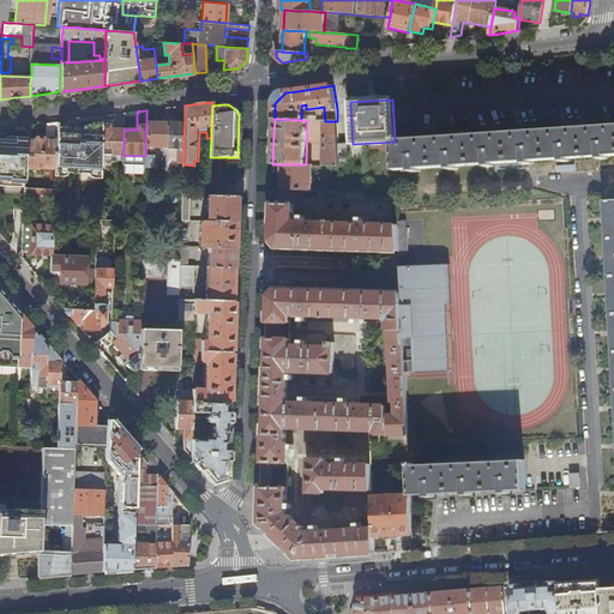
[(68,127),(56,126),(55,157),(55,169),(54,178),(62,178),(64,175),(65,175),(66,174),(66,169),(90,169),(90,173),(100,173),(100,155),(101,142),(102,126),(102,120),(78,122),(76,124),(76,125),(74,136),(68,136),(68,127)]
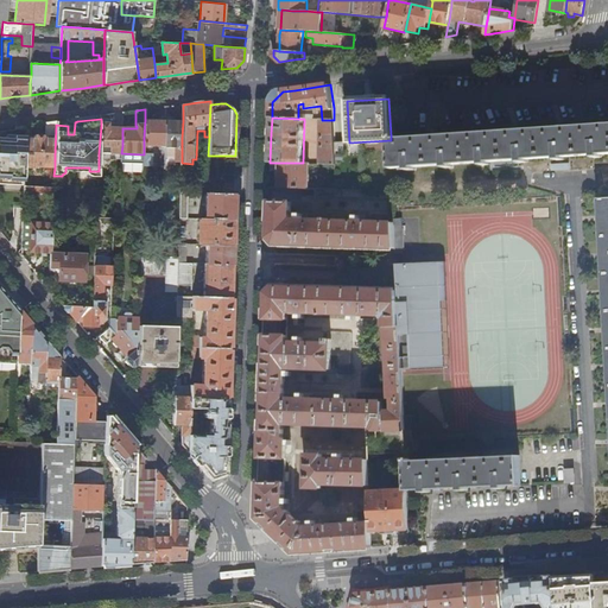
[(165,121),(145,120),(144,138),(144,146),(164,146),(165,121)]
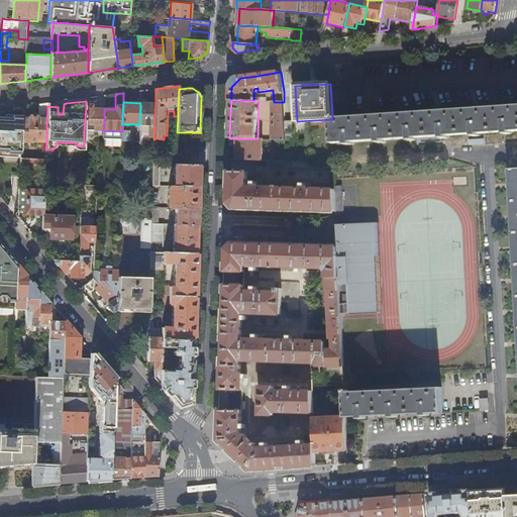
[(286,140),(284,102),(274,102),(271,102),(271,109),(274,109),(273,139),(286,140)]
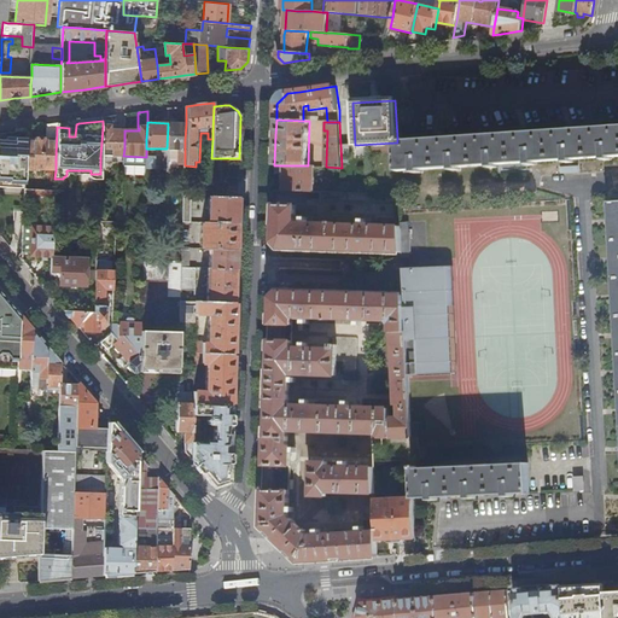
[(57,123),(46,126),(46,140),(36,140),(35,141),(27,141),(27,156),(27,170),(39,172),(39,170),(56,170),(56,158),(57,127),(57,123)]
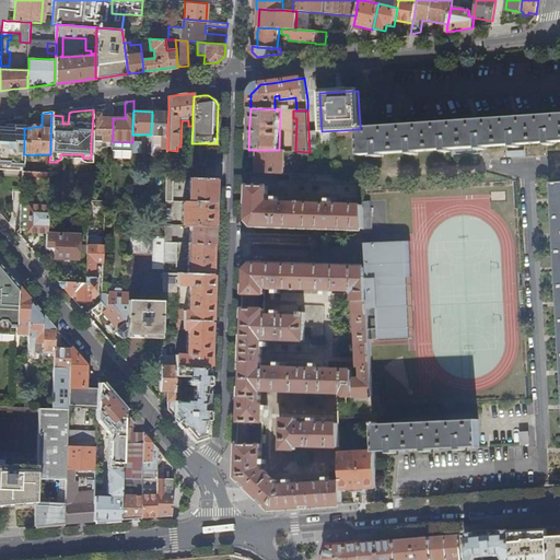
[(151,135),(151,136),(161,136),(161,144),(160,155),(167,156),(167,150),(167,127),(168,112),(152,112),(151,135)]
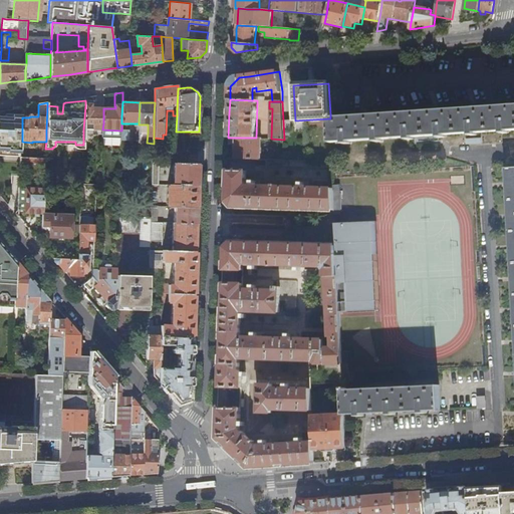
[(86,104),(85,105),(84,118),(83,130),(102,130),(103,123),(103,108),(91,108),(91,105),(90,104),(86,104)]
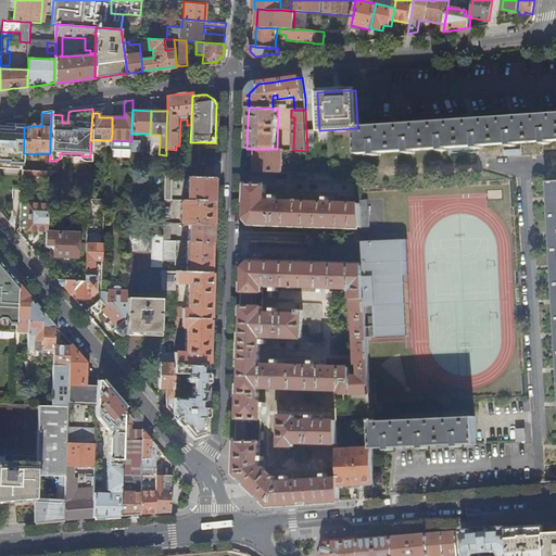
[(555,113),(536,115),(504,117),(472,119),(440,122),(408,124),(373,126),(363,127),(363,124),(357,124),(358,154),(374,153),(374,156),(380,155),(380,153),(407,151),(407,154),(414,153),(414,151),(441,149),(441,151),(447,151),(447,148),(476,147),(476,149),(482,149),(482,146),(509,144),(509,147),(517,147),(516,143),(543,142),(544,144),(551,143),(551,141),(555,140),(555,113)]
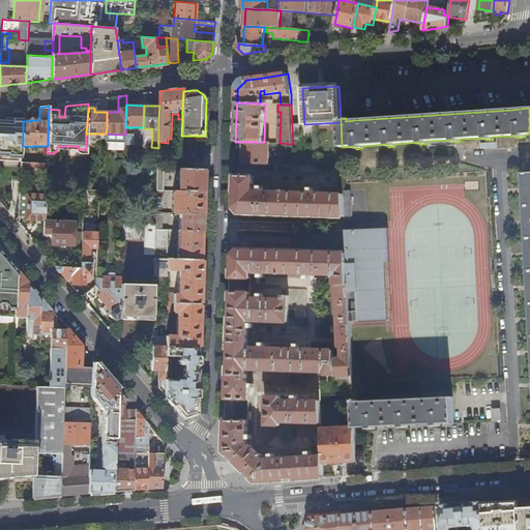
[(0,113),(0,160),(8,162),(9,158),(22,158),(23,146),(23,134),(23,121),(24,112),(13,113),(0,113)]
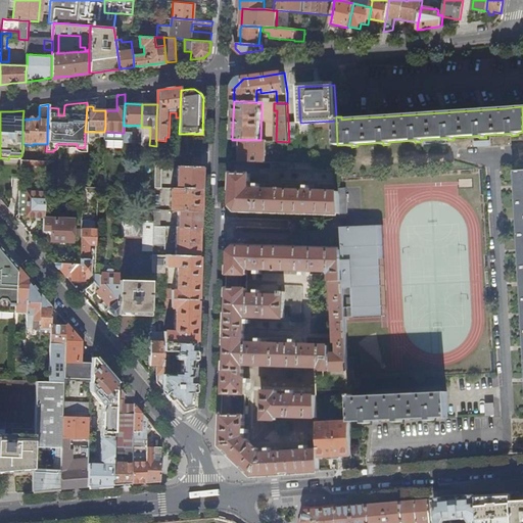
[(240,161),(256,161),(266,162),(266,161),(266,141),(260,140),(240,140),(240,161)]
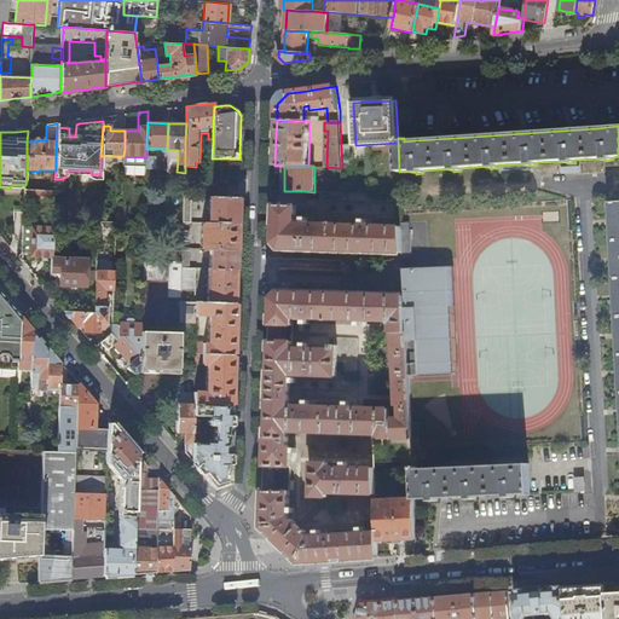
[(55,191),(25,190),(25,204),(55,204),(55,191)]
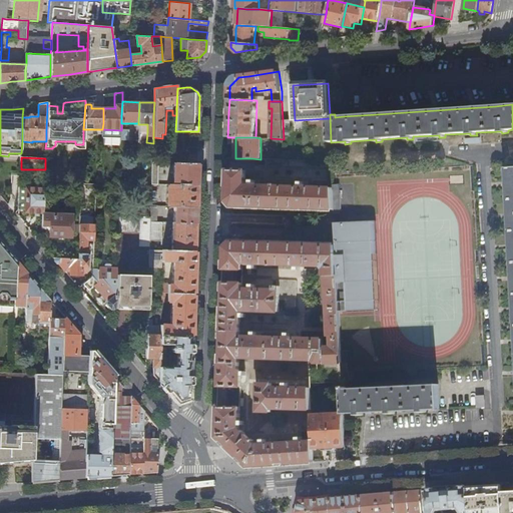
[(332,167),(332,161),(285,159),(261,158),(261,159),(251,158),(251,165),(262,165),(262,164),(332,167)]
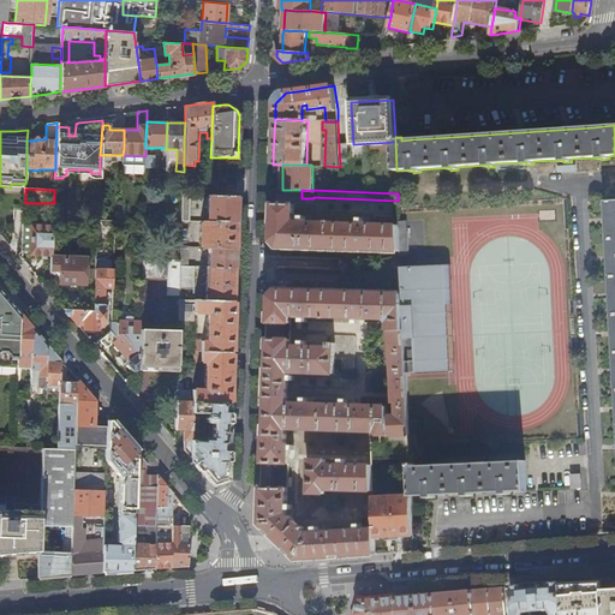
[(237,197),(209,196),(208,196),(207,222),(236,222),(236,212),(237,197)]
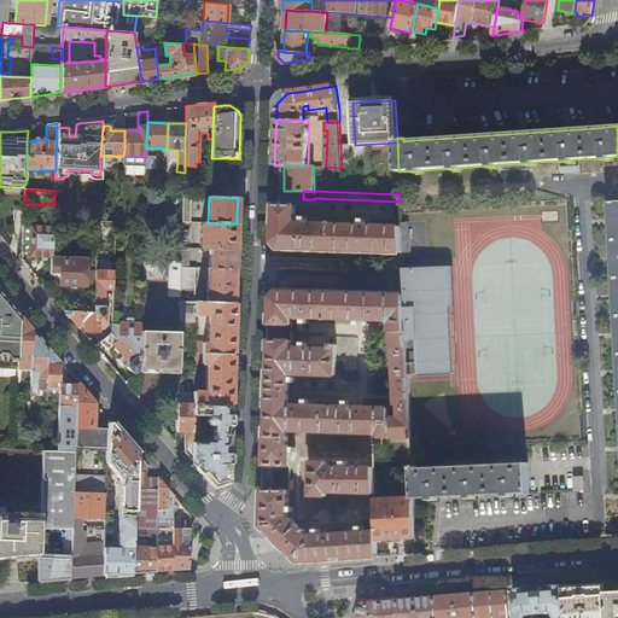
[(280,249),(402,254),(401,227),(373,226),(373,220),(362,219),(361,225),(333,225),(333,222),(331,222),(331,225),(315,223),(315,217),(302,217),(302,223),(296,222),(297,205),(285,205),(283,203),(278,203),(275,204),(273,204),(273,221),(272,240),(280,249)]
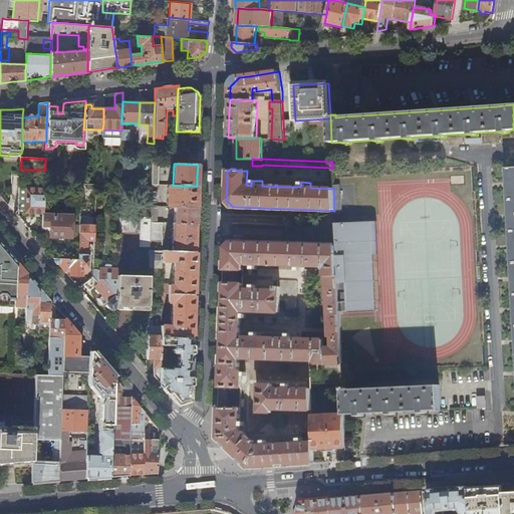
[(96,185),(81,184),(80,192),(95,193),(96,185)]
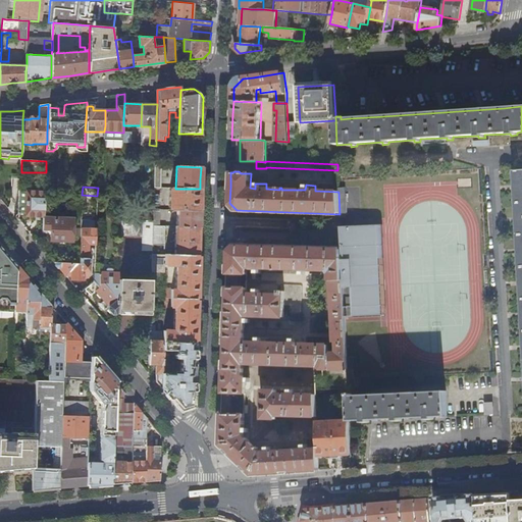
[(199,203),(200,189),(175,189),(173,188),(169,188),(168,210),(176,210),(199,211),(199,203)]
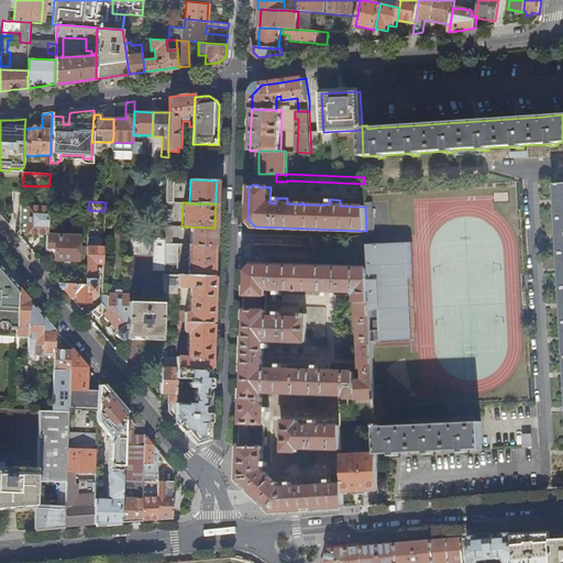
[(366,231),(367,235),(375,236),(373,205),(365,206),(365,207),(366,231)]
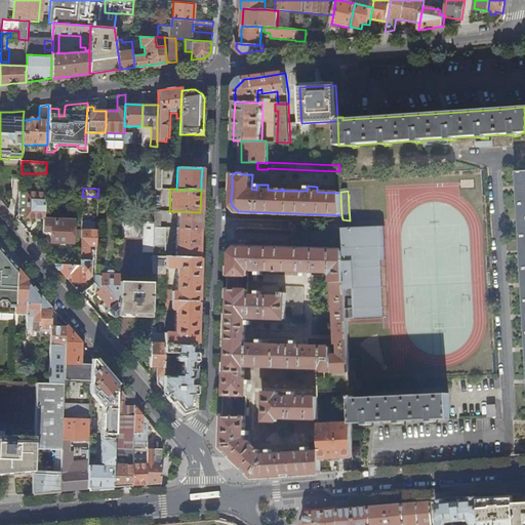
[(27,193),(26,213),(26,217),(44,218),(45,193),(27,192),(27,193)]
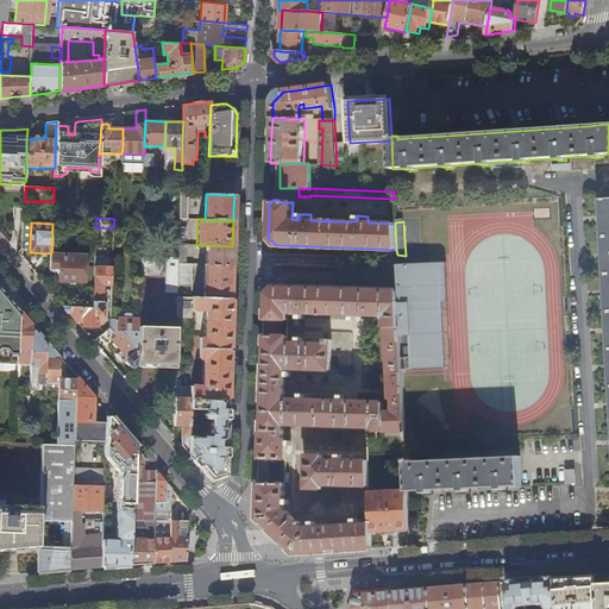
[(232,256),(232,246),(206,245),(206,264),(206,265),(232,265),(232,256)]
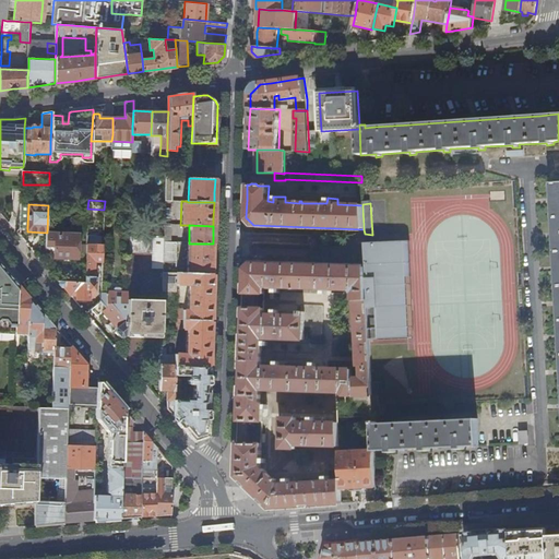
[(47,233),(46,247),(55,247),(54,258),(55,259),(78,260),(78,258),(86,258),(86,245),(79,245),(79,234),(47,233)]
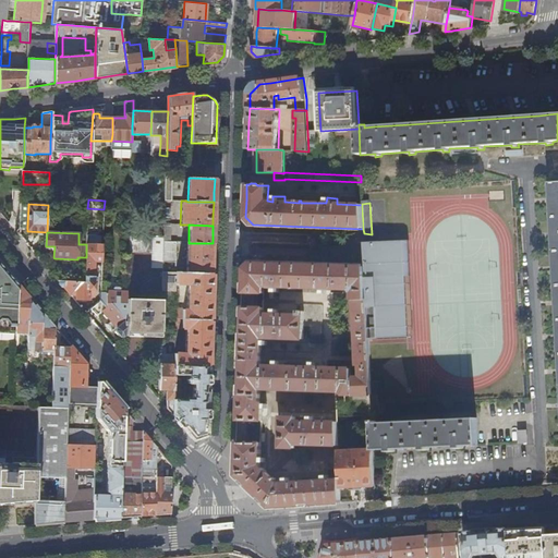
[(86,235),(86,239),(89,239),(89,244),(102,245),(102,235),(86,235)]
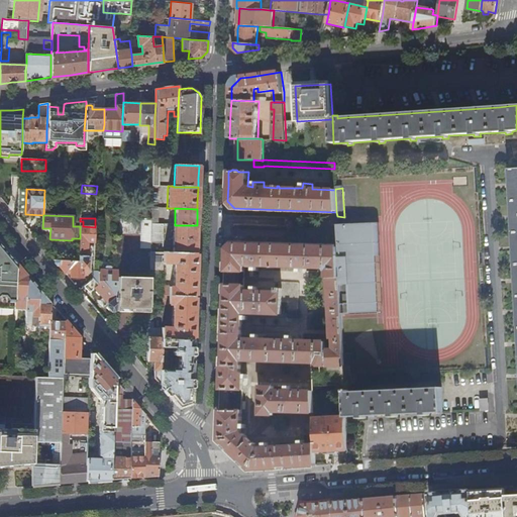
[(137,218),(119,218),(118,233),(139,234),(138,248),(150,248),(150,242),(150,223),(151,219),(137,218)]
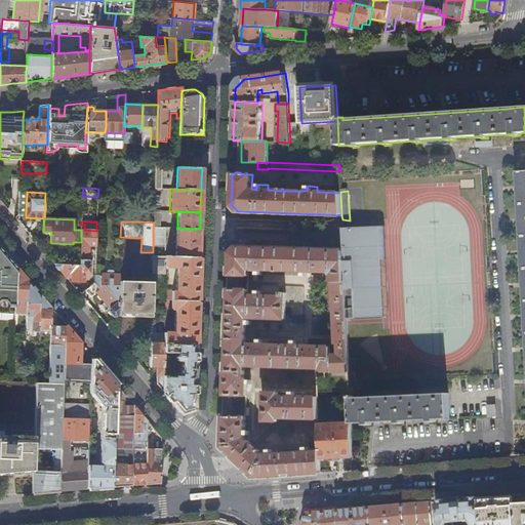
[(80,266),(55,265),(66,277),(72,278),(71,279),(74,282),(81,282),(84,280),(84,279),(88,279),(88,266),(88,261),(89,246),(96,247),(96,231),(84,230),(84,225),(81,225),(81,230),(81,242),(80,266)]
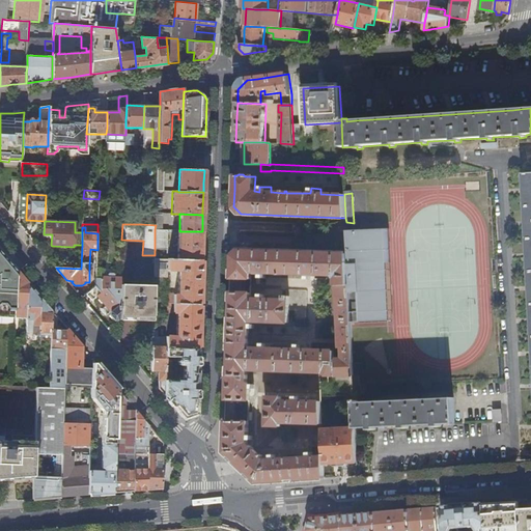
[(167,249),(167,230),(161,230),(155,229),(155,249),(167,249)]
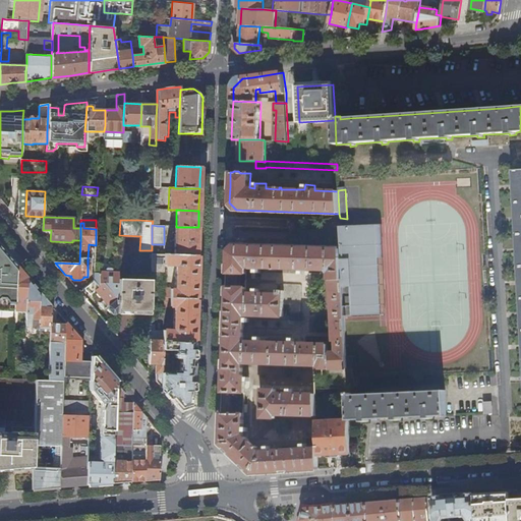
[(383,225),(340,227),(341,249),(344,297),(345,315),(382,313),(379,256),(384,256),(383,237),(381,237),(381,233),(383,233),(383,225)]
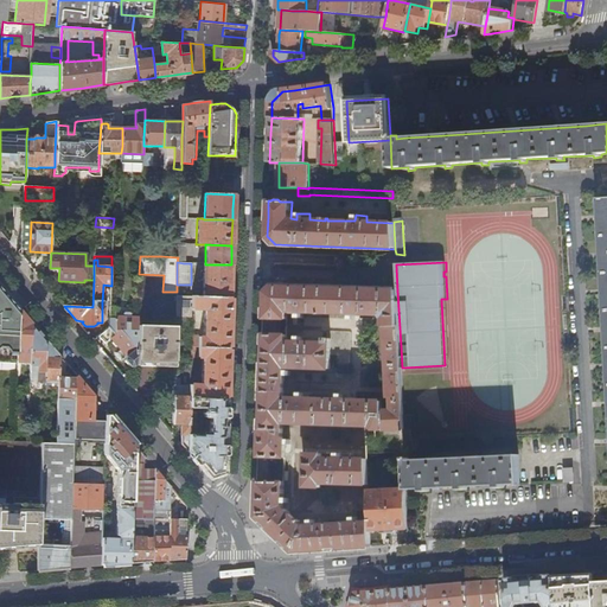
[(230,283),(231,264),(205,264),(205,263),(203,263),(203,296),(230,298),(230,283)]
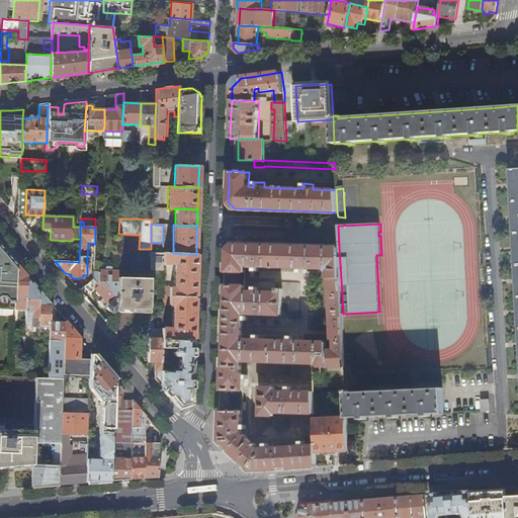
[(4,250),(0,244),(0,314),(14,315),(15,310),(17,264),(4,250)]
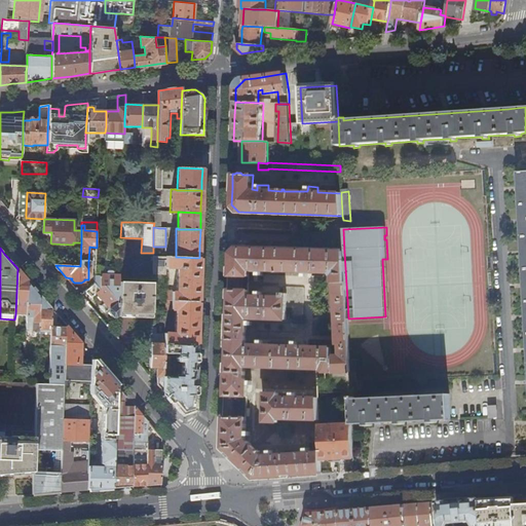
[(224,421),(224,430),(223,448),(254,479),(278,477),(322,474),(321,460),(320,437),(320,430),(309,430),(309,447),(301,448),(301,453),(295,454),(282,454),(272,455),(272,450),(263,450),(263,455),(262,455),(260,453),(261,452),(260,451),(259,452),(249,442),(251,440),(251,430),(246,430),(247,416),(250,416),(251,409),(248,408),(248,388),(253,388),(253,380),(249,380),(249,381),(246,381),(246,368),(323,370),(325,373),(333,373),(350,373),(350,361),(348,318),(347,300),(345,259),(344,252),(275,249),(238,248),(237,248),(230,255),(225,381),(224,421)]
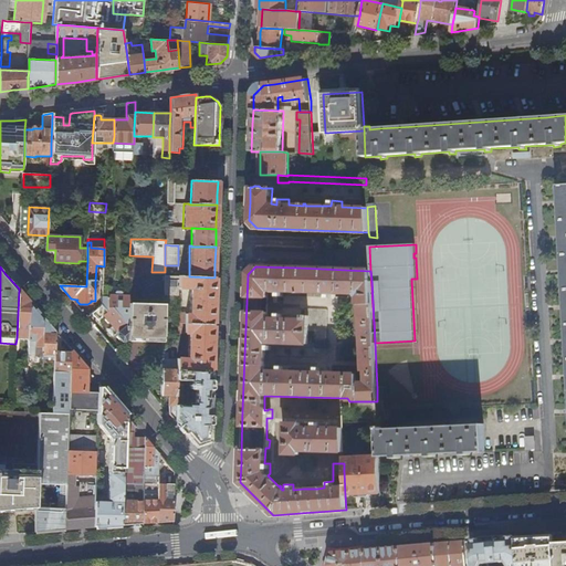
[(165,276),(164,295),(178,295),(179,289),(179,276),(165,276)]
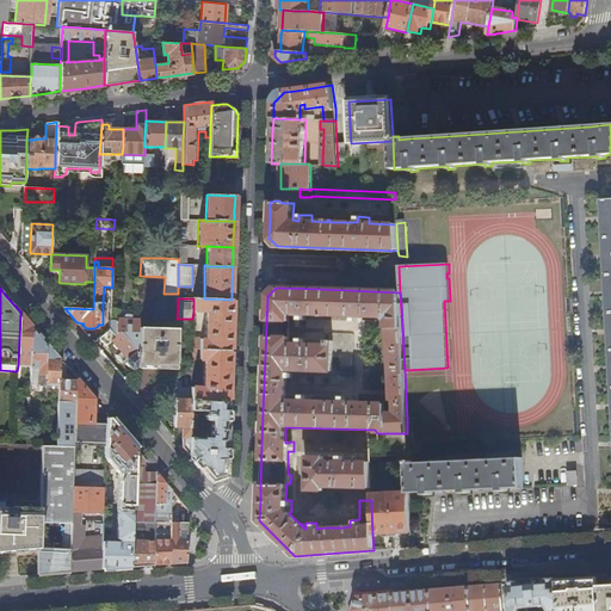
[(230,322),(232,300),(204,298),(193,298),(193,312),(205,312),(204,339),(192,339),(192,350),(229,351),(230,322)]
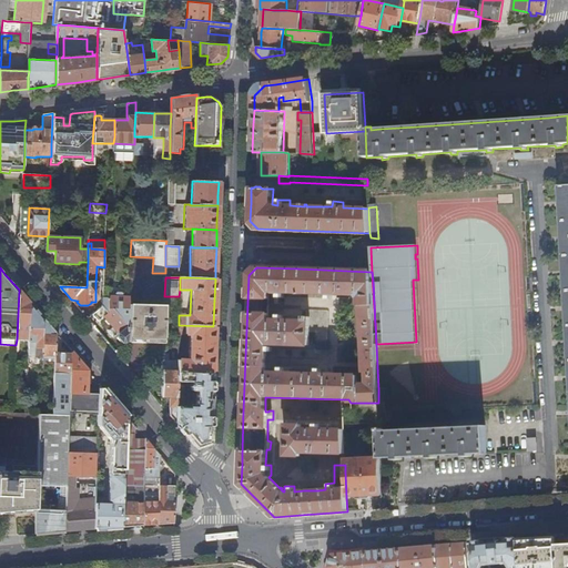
[(29,340),(31,304),(27,298),(19,290),(17,340),(29,340)]
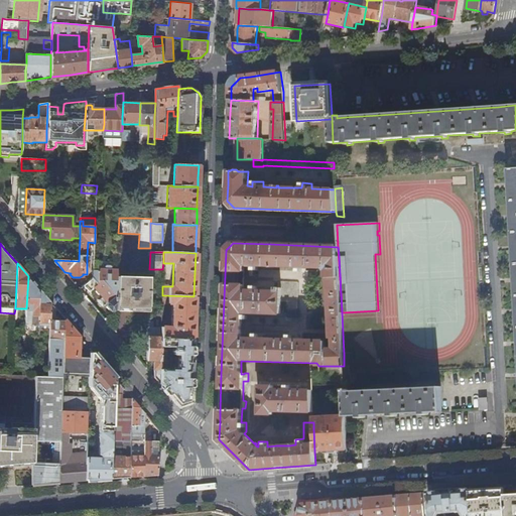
[(93,278),(85,285),(90,291),(94,288),(107,304),(107,306),(112,311),(115,312),(116,310),(116,311),(117,277),(117,270),(111,270),(111,268),(110,267),(106,266),(105,267),(105,269),(99,269),(98,271),(94,271),(93,278)]
